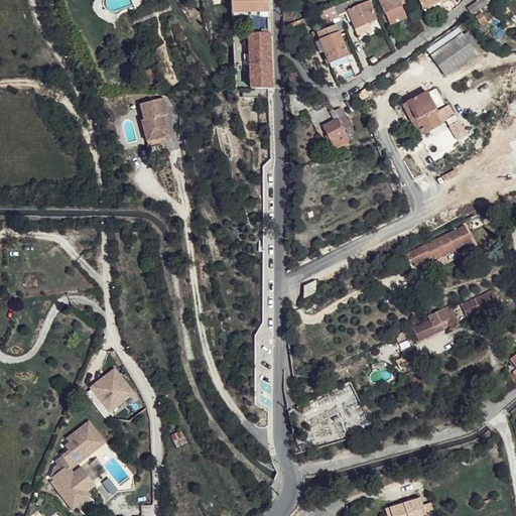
[(231,0),(232,13),(258,12),(259,12),(259,6),(268,5),(267,0),(231,0)]
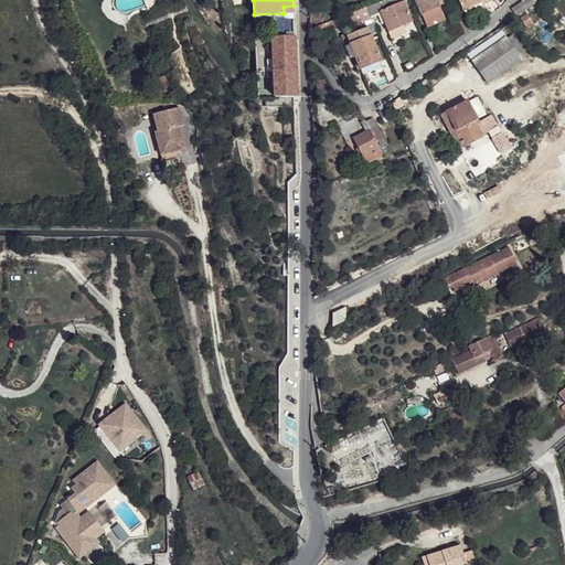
[(388,0),(380,3),(382,10),(380,12),(388,32),(404,25),(412,22),(404,1),(403,2),(391,7),(388,1),(388,0)]
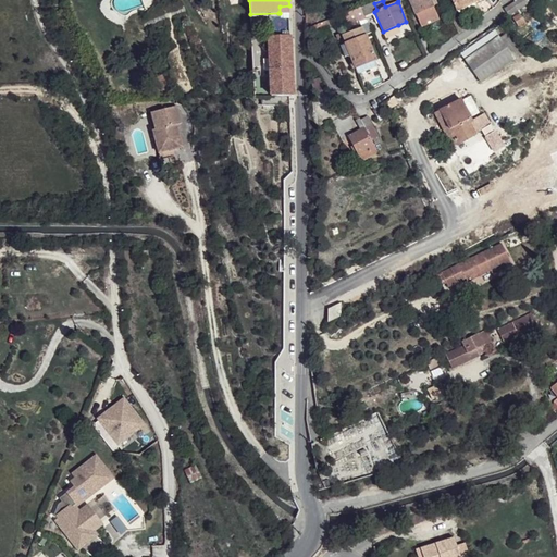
[(409,0),(420,24),(437,16),(433,7),(430,0),(409,0)]
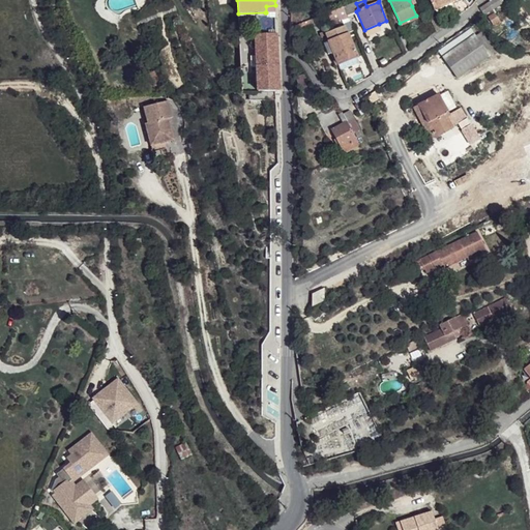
[(430,0),(434,10),(436,9),(438,16),(450,11),(447,4),(451,3),(452,2),(458,0),(430,0)]
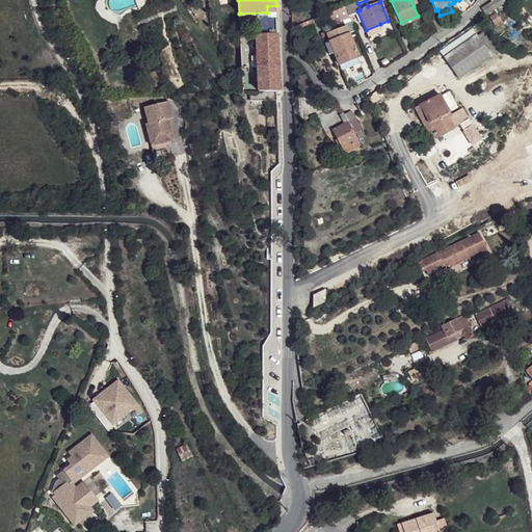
[(489,0),(491,2),(497,9),(502,6),(497,0),(489,0)]
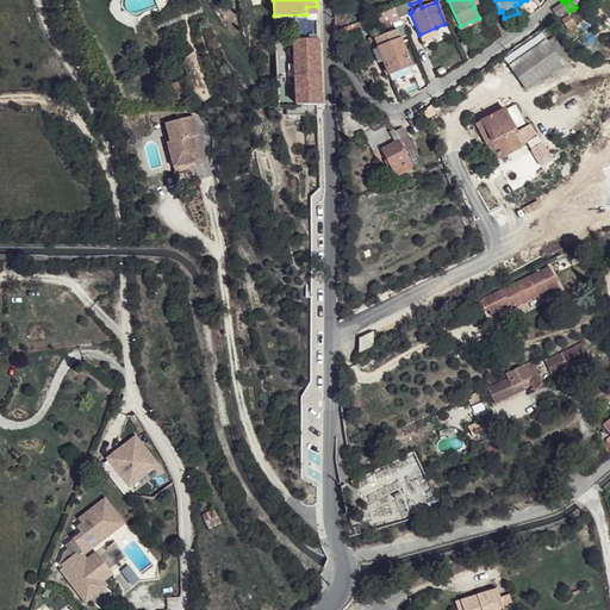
[(553,10),(559,17),(560,17),(567,12),(570,11),(564,2),(553,10)]
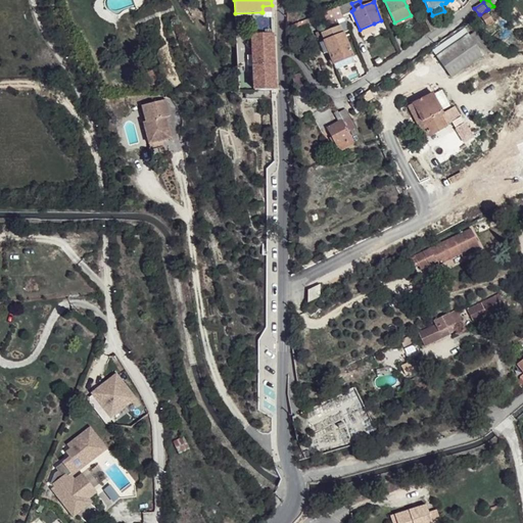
[(262,12),(262,35),(273,34),(272,16),(272,5),(263,6),(263,12),(262,12)]
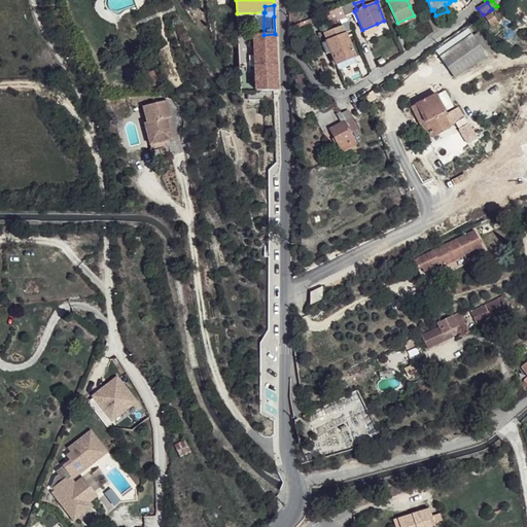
[(326,13),(328,19),(335,15),(344,12),(342,8),(342,6),(326,13)]
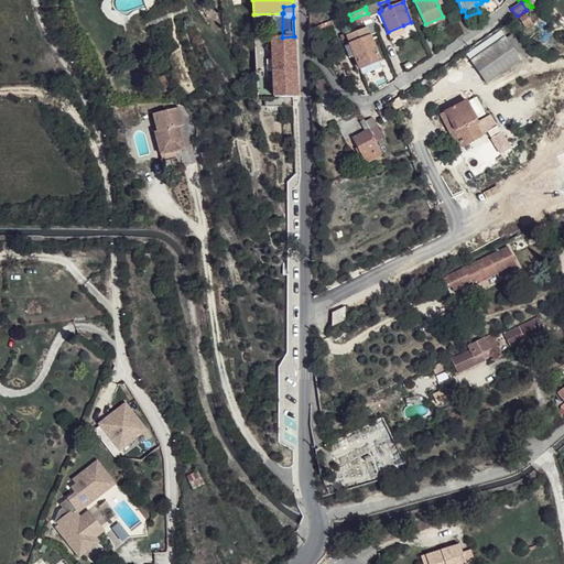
[(316,28),(317,30),(318,30),(318,31),(333,25),(333,26),(350,20),(351,20),(349,14),(316,28)]
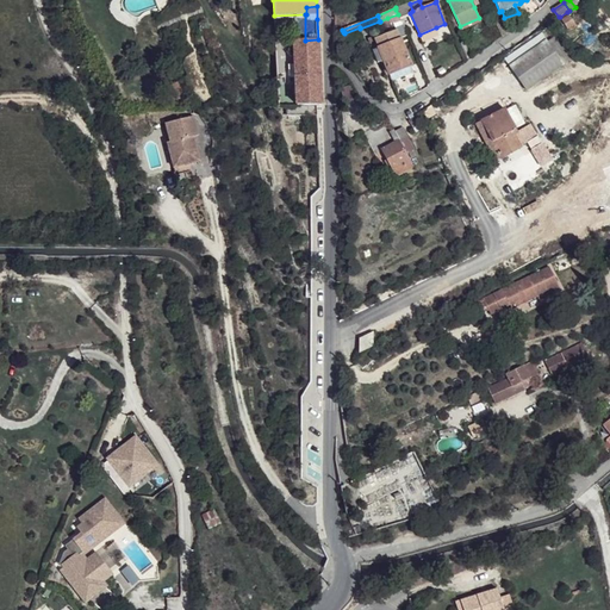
[(574,24),(570,16),(562,20),(567,29),(574,24)]
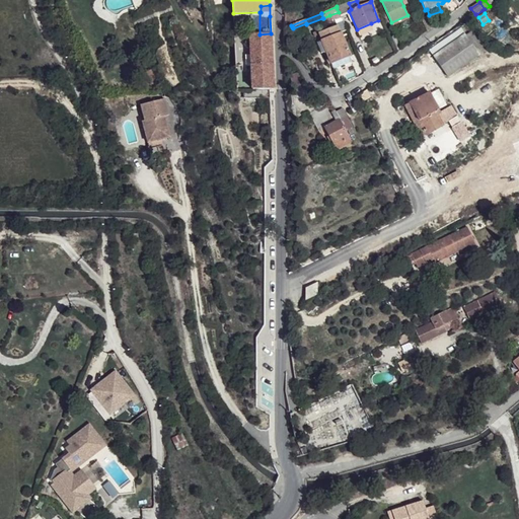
[(433,27),(428,16),(421,19),(427,31),(433,27)]
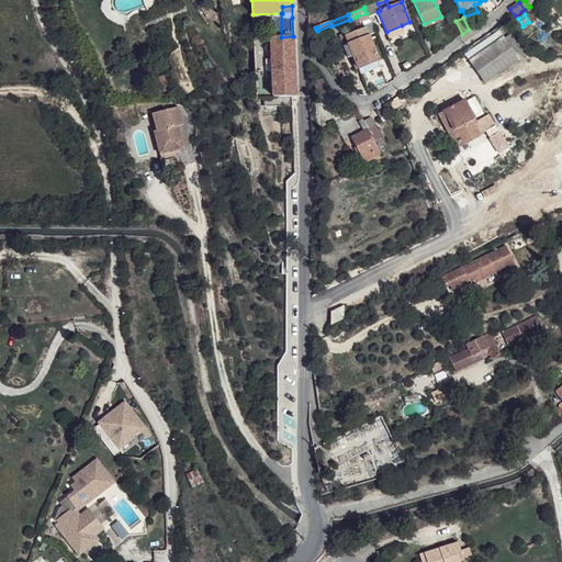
[(402,25),(386,32),(389,40),(405,33),(402,25)]
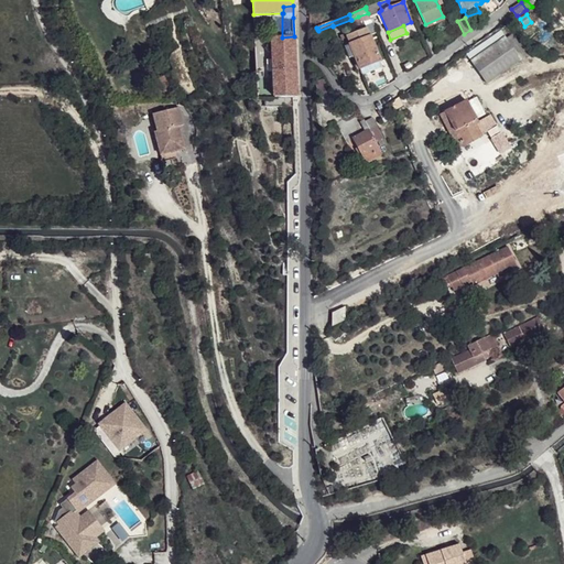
[(347,39),(349,44),(359,41),(369,36),(366,28),(356,32),(346,36),(347,39)]
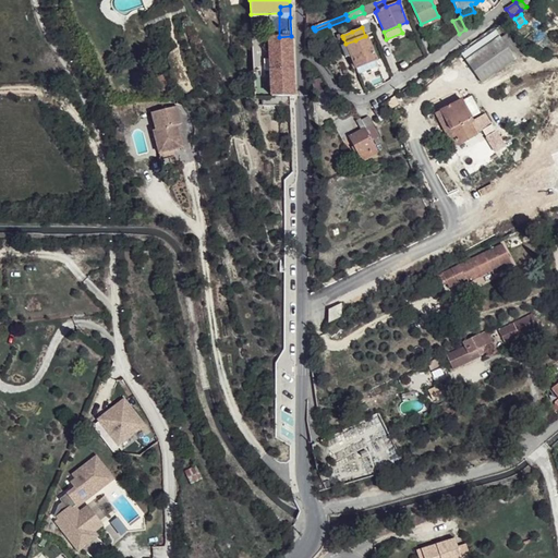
[(508,33),(500,37),(516,59),(522,53),(508,33)]
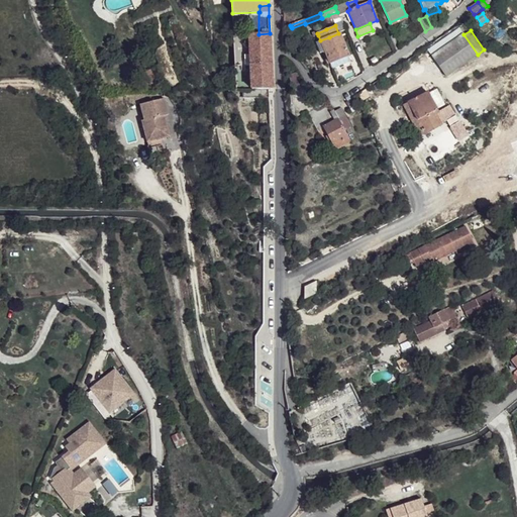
[(249,34),(250,64),(271,64),(270,33),(259,34),(249,34)]
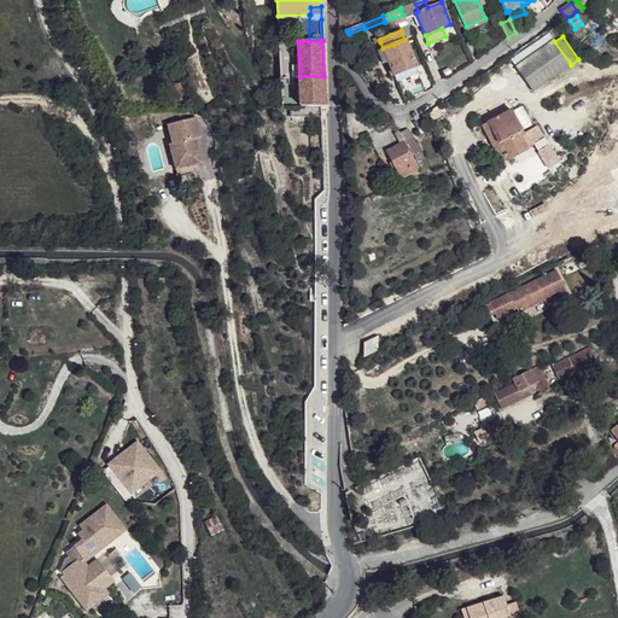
[(404,40),(394,45),(407,75),(408,79),(419,74),(406,40),(404,40)]
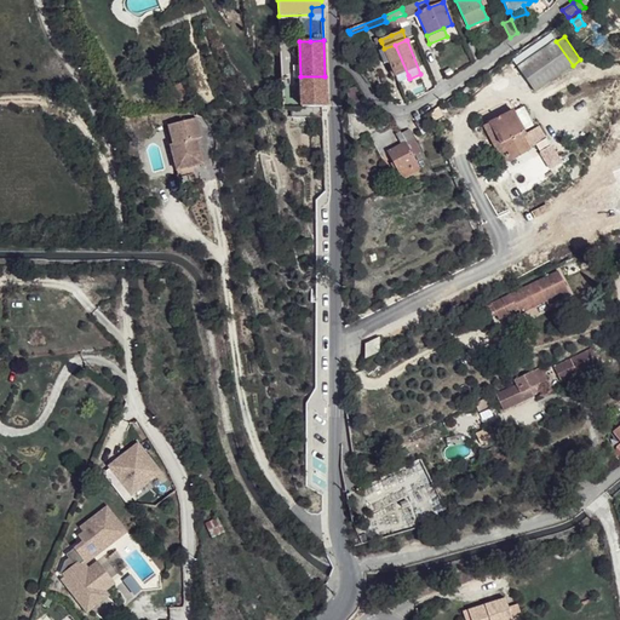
[(517,67),(535,92),(573,65),(556,41),(555,40),(517,67)]
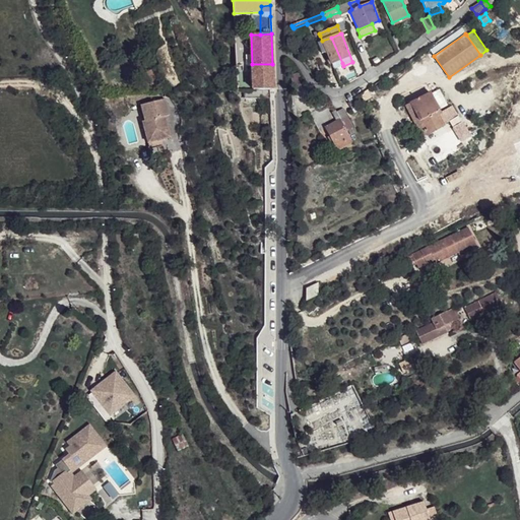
[(322,41),(326,52),(332,66),(333,67),(342,63),(331,38),(322,41)]
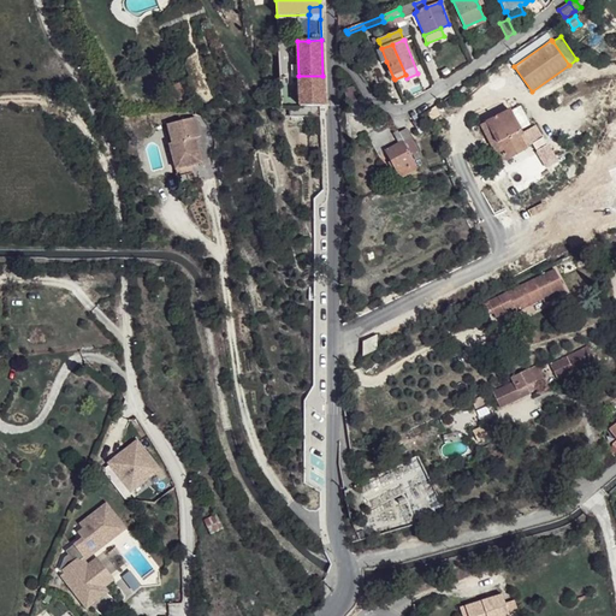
[(375,51),(381,64),(384,63),(386,61),(381,48),(375,51)]
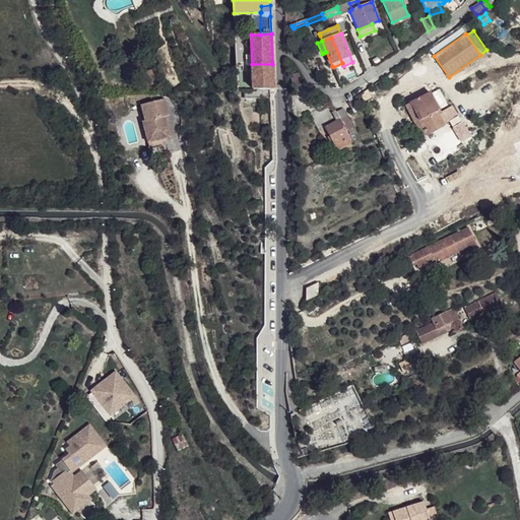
[(324,53),(330,67),(332,66),(326,52),(324,53)]
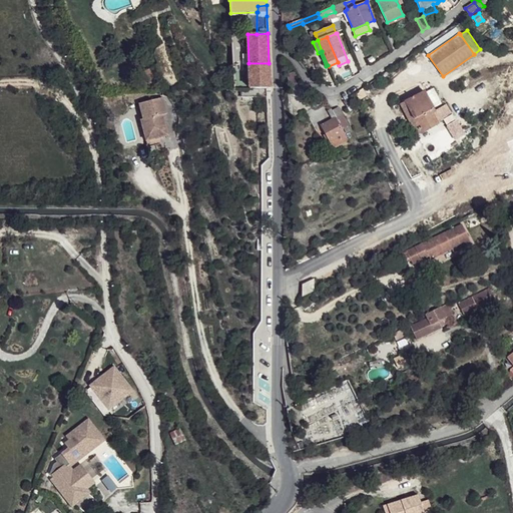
[(248,63),(249,89),(269,88),(270,88),(269,63),(248,63)]
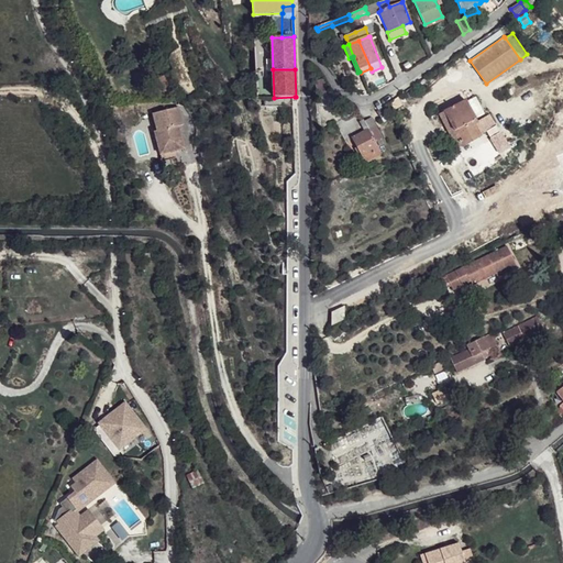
[(328,94),(323,80),(315,83),(319,96),(328,94)]
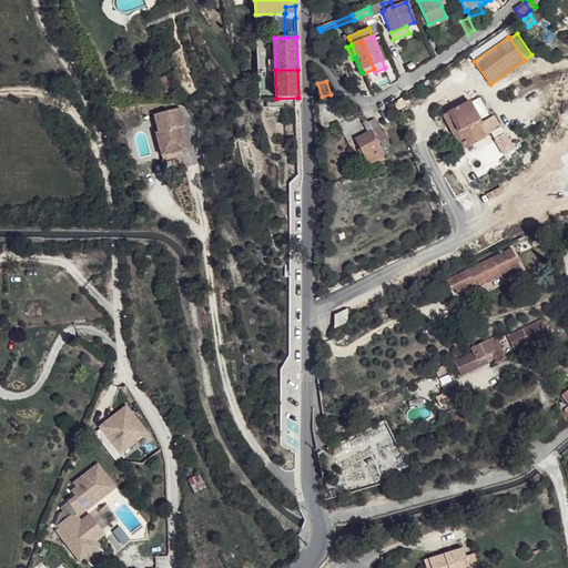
[(448,112),(458,132),(476,121),(476,122),(479,121),(470,102),(448,112)]
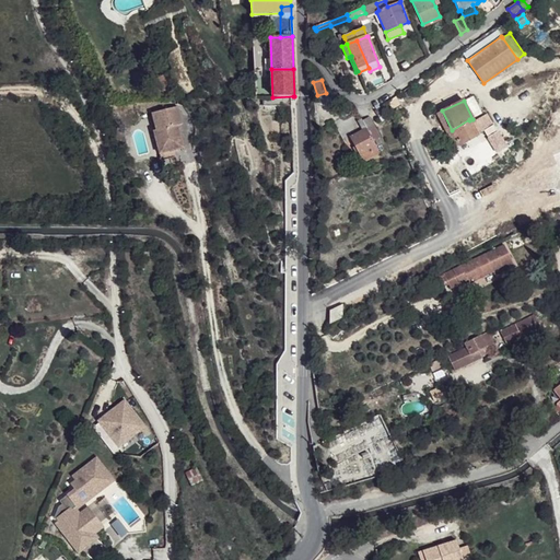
[(386,103),(375,111),(383,123),(393,115),(386,103)]
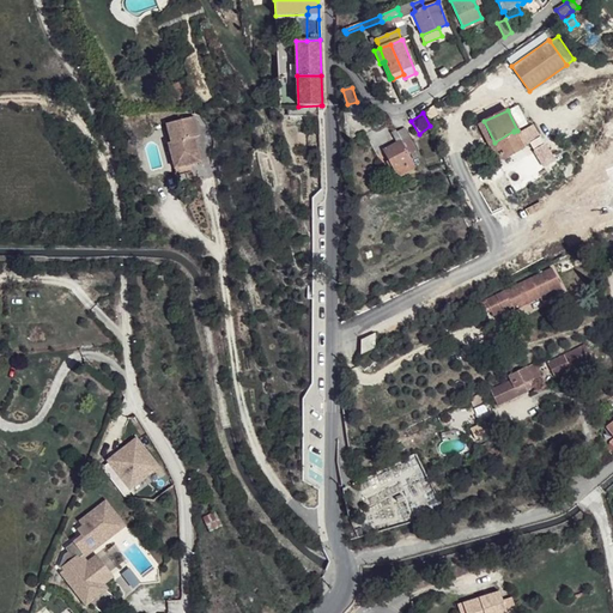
[(194,117),(167,125),(171,143),(168,144),(175,169),(190,164),(201,161),(195,138),(200,135),(194,117)]
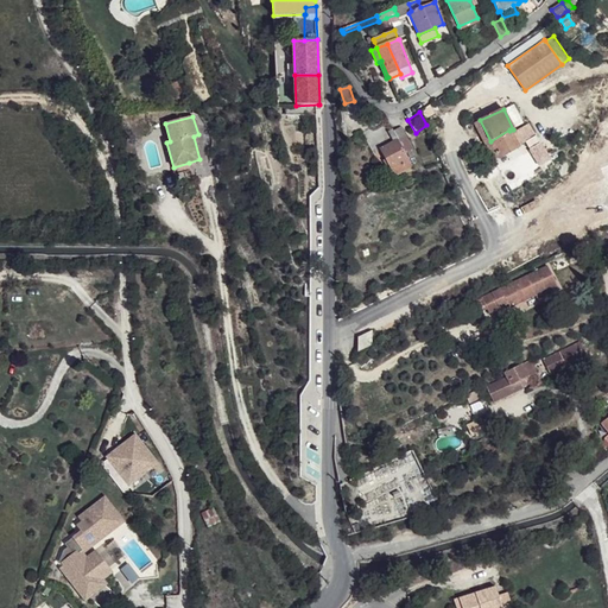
[(475,124),(485,144),(491,141),(480,120),(475,124)]
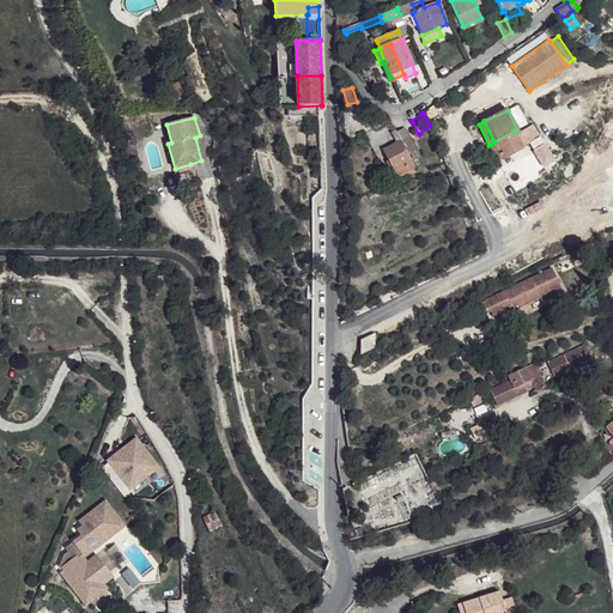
[(396,131),(392,132),(398,143),(384,150),(395,169),(392,170),(396,180),(417,169),(412,161),(410,155),(417,151),(410,138),(404,127),(396,132),(396,131)]
